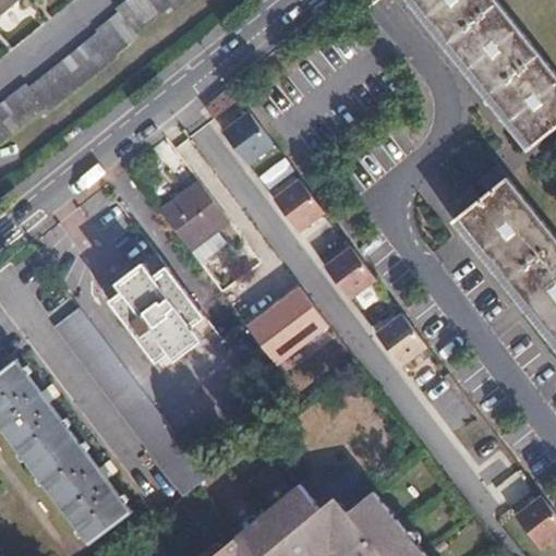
[(25,91),(21,86),(0,103),(0,144),(41,111),(45,116),(112,61),(109,59),(134,39),(131,36),(165,10),(169,15),(186,0),(125,0),(110,13),(112,15),(89,33),(92,36),(25,91)]
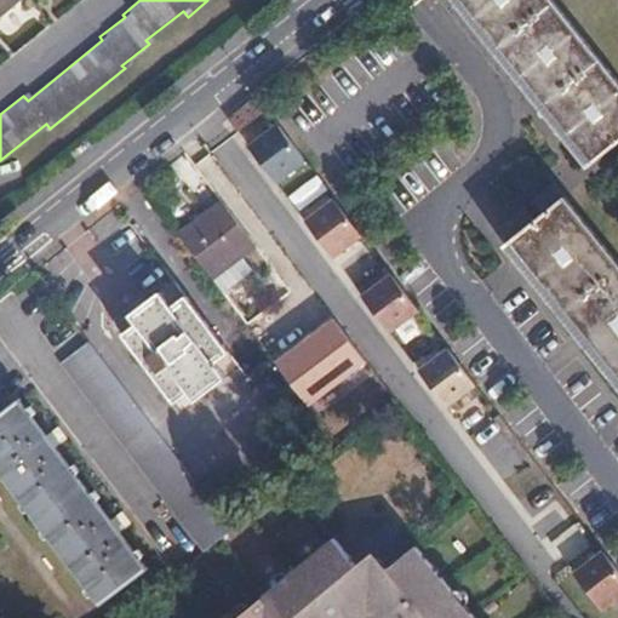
[(0,17),(18,0),(0,0),(0,17)]
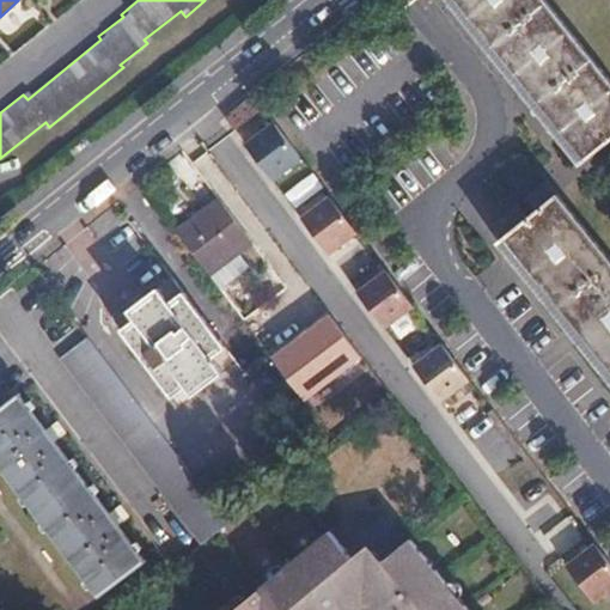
[(609,139),(609,86),(540,0),(439,0),(577,168),(609,139)]
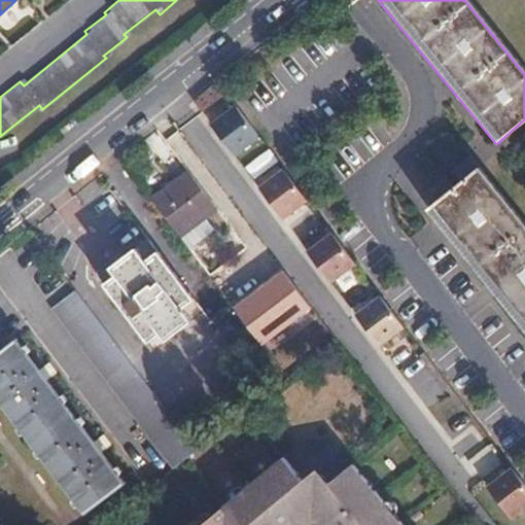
[(241,99),(209,121),(235,156),(267,134),(241,99)]
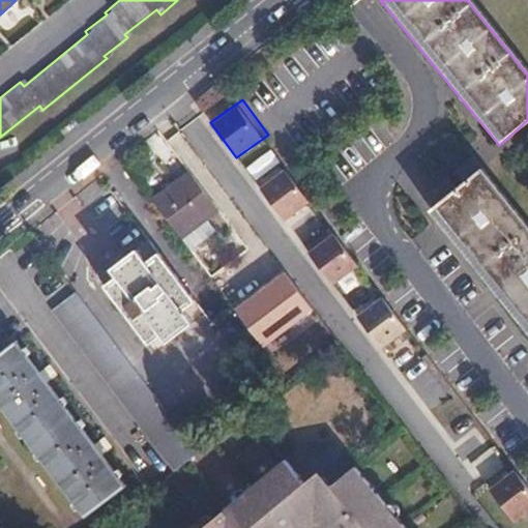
[(285,223),(315,201),(290,166),(260,187),(285,223)]
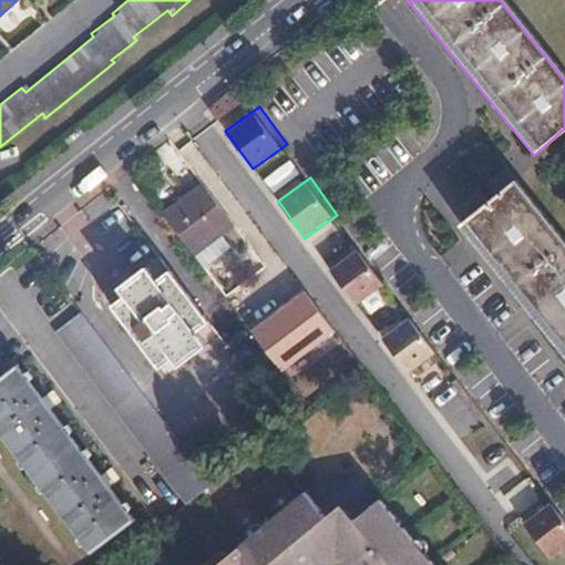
[(564,248),(511,183),(456,226),(564,360),(564,248)]
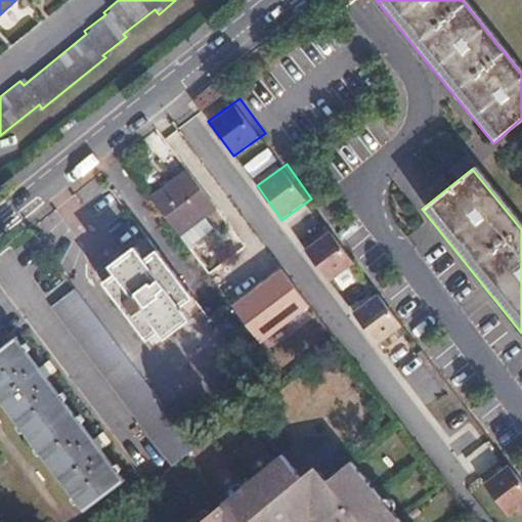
[(175,182),(150,200),(176,233),(213,206),(187,171),(174,180),(175,182)]
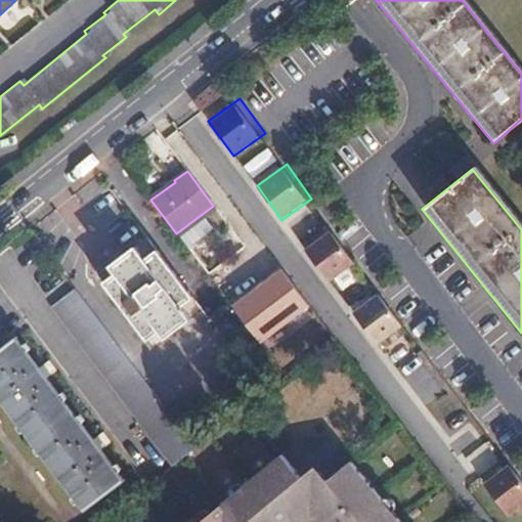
[(329,284),(360,259),(334,225),(302,250),(329,284)]
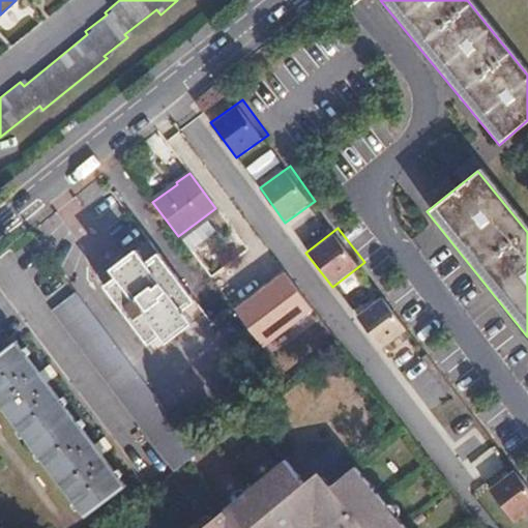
[(191,298),(144,240),(96,279),(145,342),(158,332),(164,339),(188,320),(179,306),(191,298)]
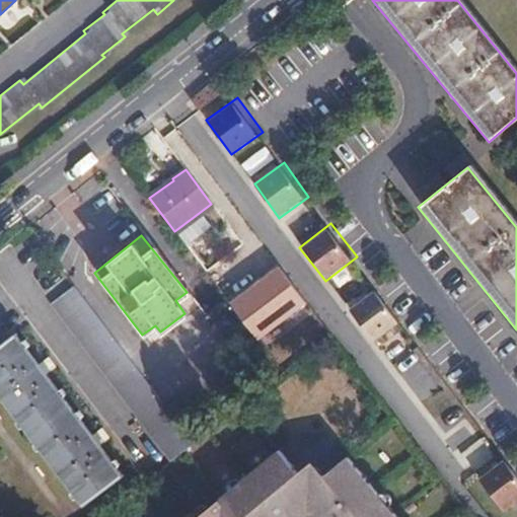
[(381,287),(348,309),(371,343),(404,319),(381,287)]
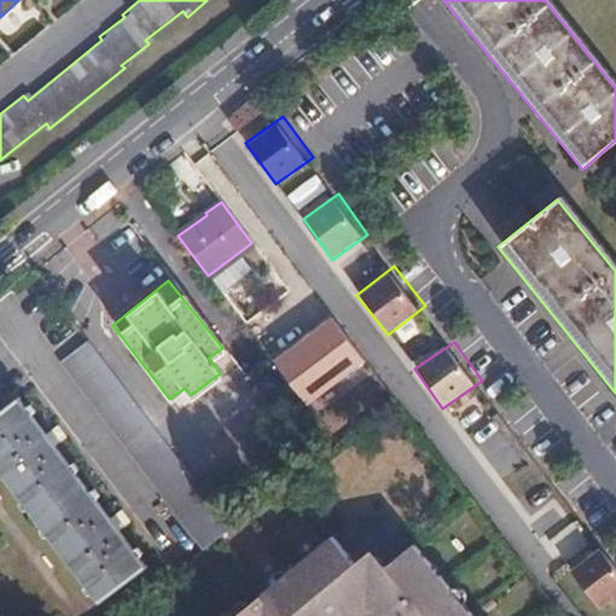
[(228,529),(89,347),(67,365),(204,548),(228,529)]
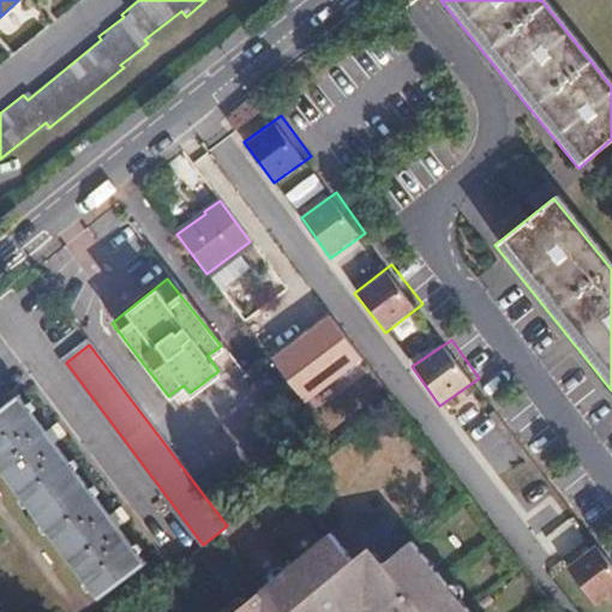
[(229,372),(195,397),(231,445),(265,419),(229,372)]
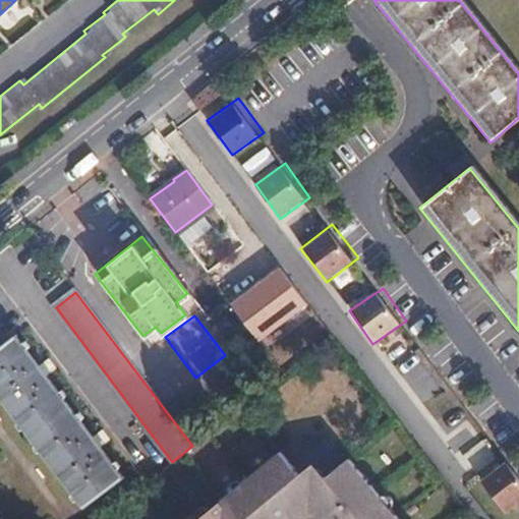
[(0,393),(84,505),(120,476),(13,336),(0,346),(0,393)]
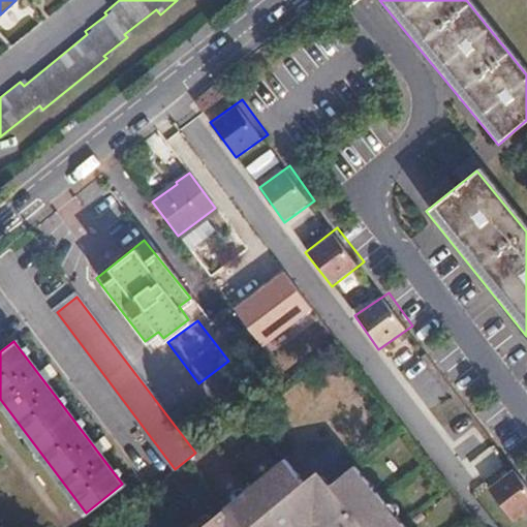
[(404,526),(353,465),(330,484),(302,484),(283,458),(198,526),(300,526),(300,525),(326,526),(404,526)]
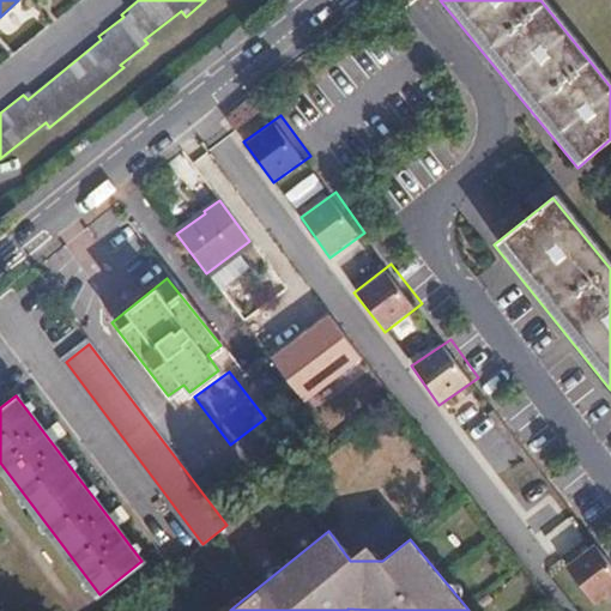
[(610,550),(603,539),(564,567),(593,605),(610,592),(610,550)]
